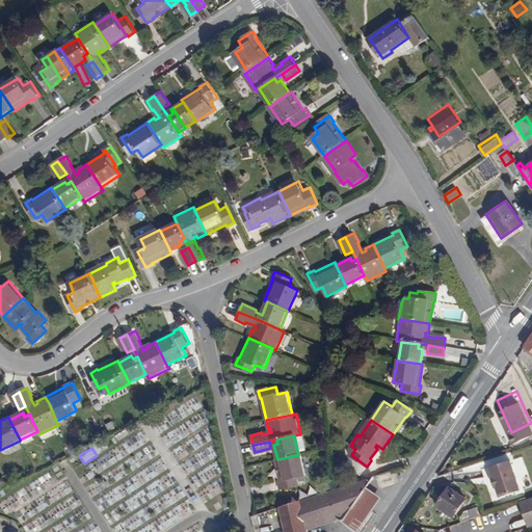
[(498,490),(519,484),(508,453),(488,460),(491,471),(489,471),(493,480),(495,480),(498,490)]
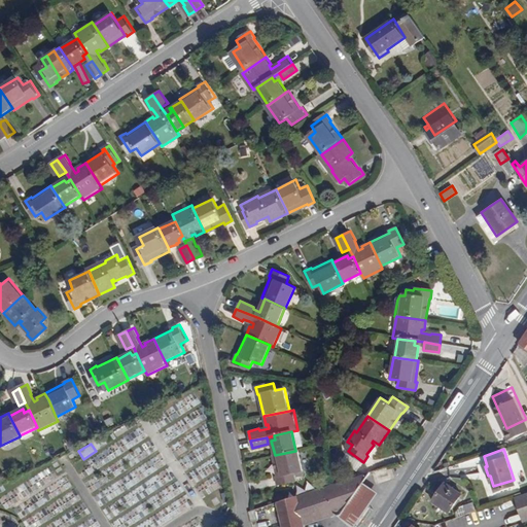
[(297,450),(295,451),(275,455),(273,456),(278,477),(276,478),(278,484),(295,480),(293,473),(303,471),(297,450)]
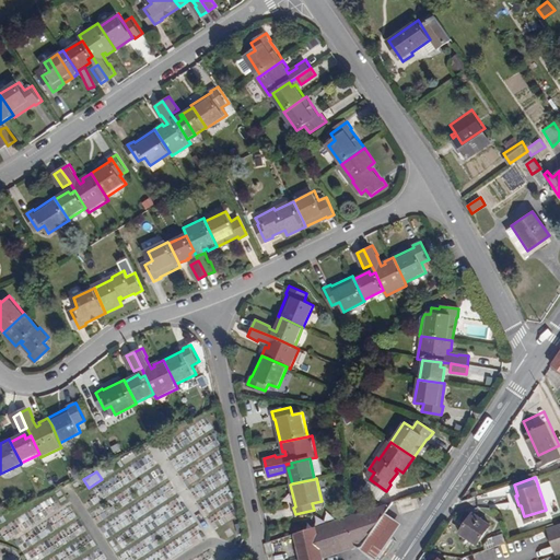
[(323,559),(323,558),(358,547),(384,511),(389,504),(351,516),(294,535),(301,559),(323,559)]
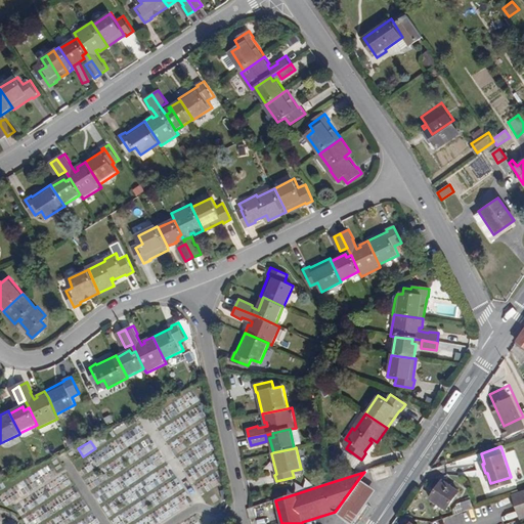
[(450,501),(464,483),(446,472),(433,490),(450,501)]
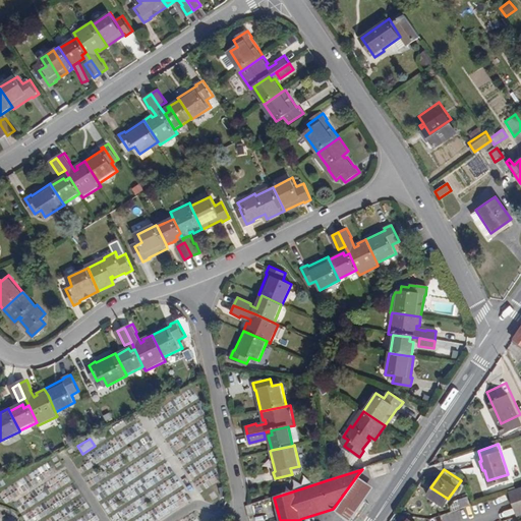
[(371,486),(357,475),(333,509),(348,519),(371,486)]
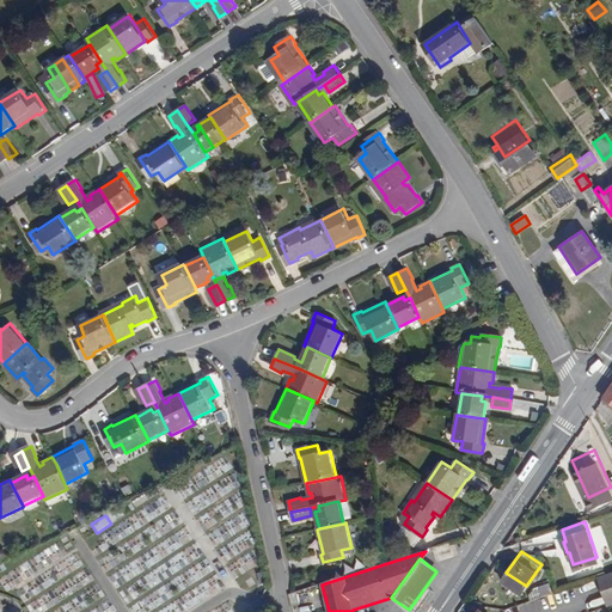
[(607,599),(611,597),(611,565),(598,571),(607,599)]
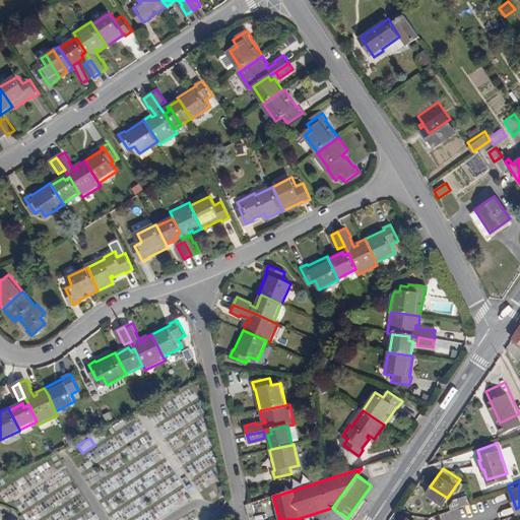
[(456,503),(469,499),(466,491),(457,494),(459,498),(455,500),(456,503)]
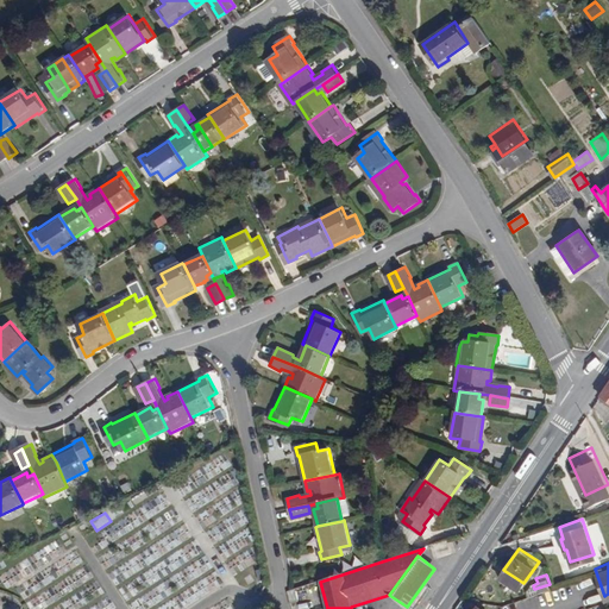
[(293,604),(301,602),(297,590),(296,590),(289,592),(293,604)]
